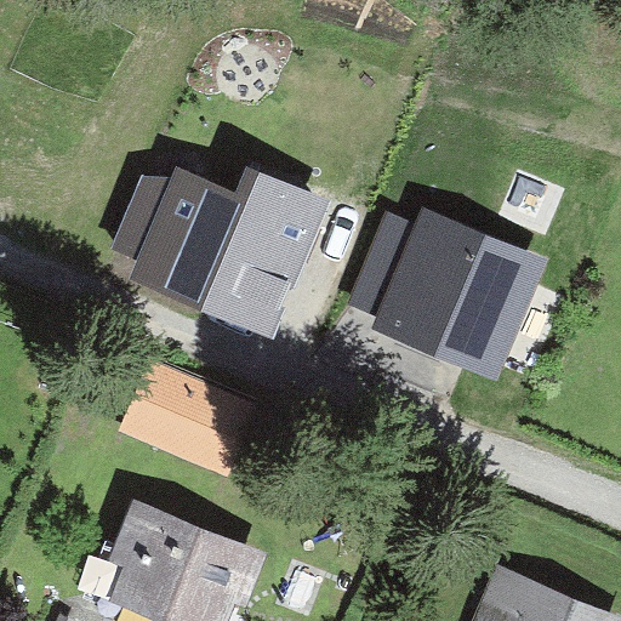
[(238,192),(176,166),(172,176),(137,261),(130,280),(272,339),(328,201),(246,169),(238,192)]
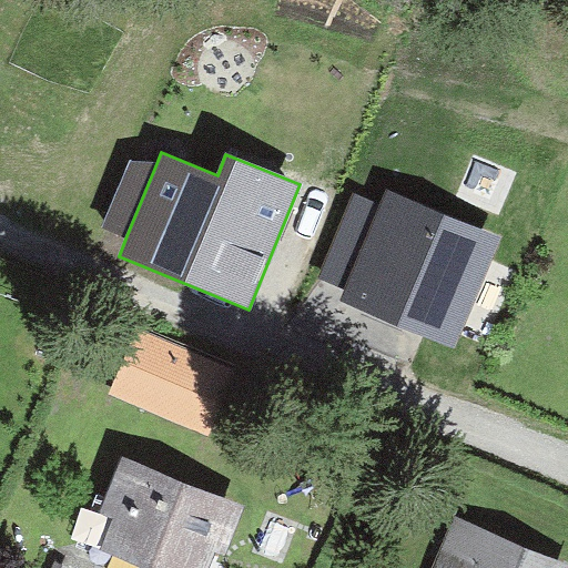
[(125,239),(158,161),(131,161),(102,226),(125,239)]
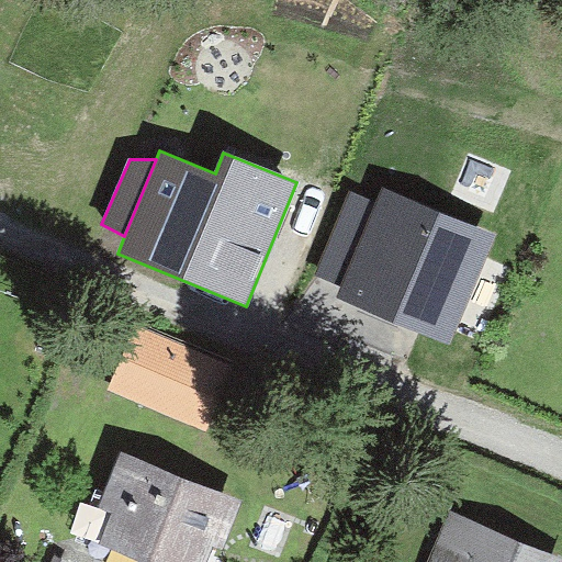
[(497,234),(380,188),(374,201),(341,285),(337,299),(450,347),(497,234)]
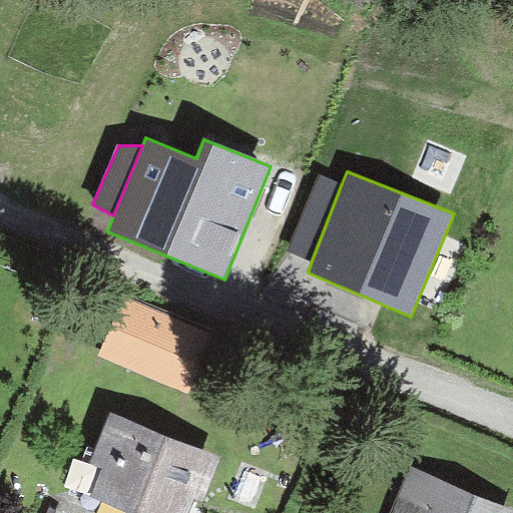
[(312,261),(342,183),(319,174),(289,251),(312,261)]
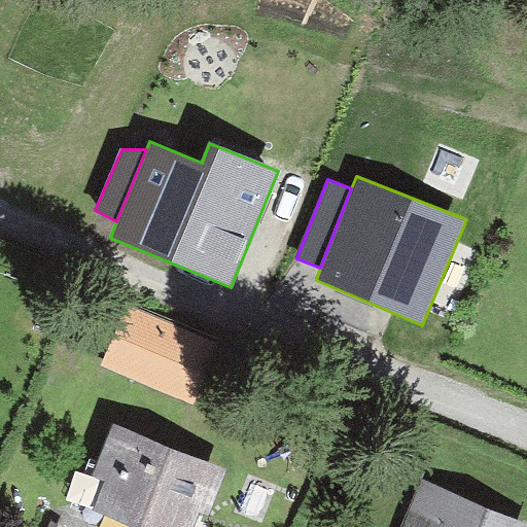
[(218,342),(129,305),(103,366),(192,403),(218,342)]
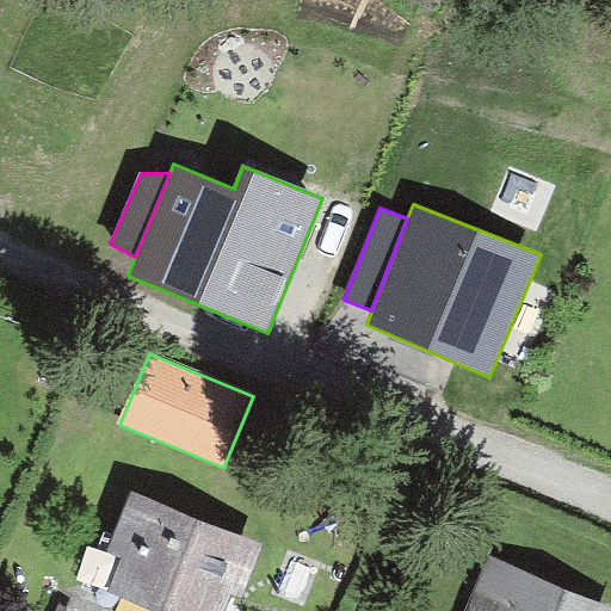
[(248,548),(135,503),(121,541),(136,547),(124,576),(165,593),(156,610),(203,610),(221,574),(235,580),(248,548)]
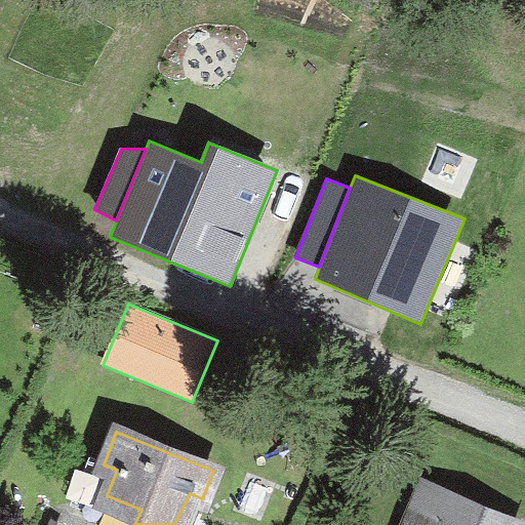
[(501,524),(422,493),(408,524),(501,524)]
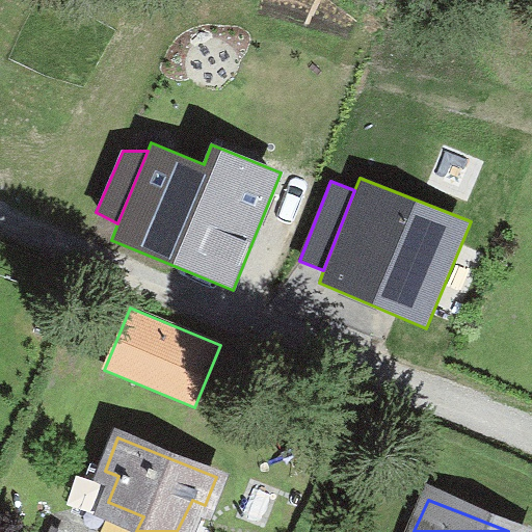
All buildings are outlined.
